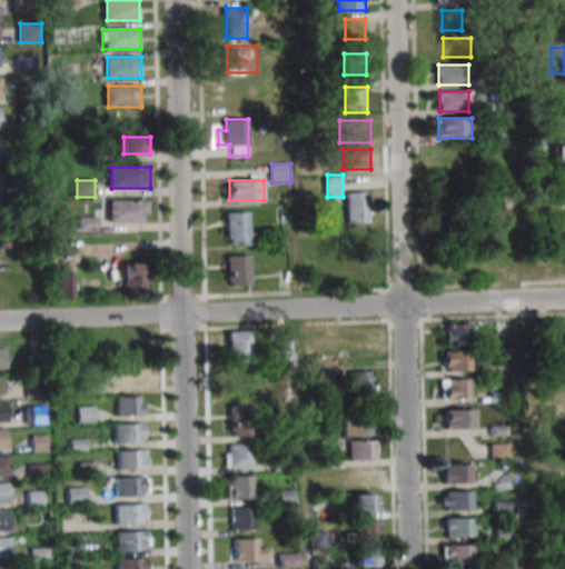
[(370,192),(348,192),(348,223),(370,223),(370,192)]
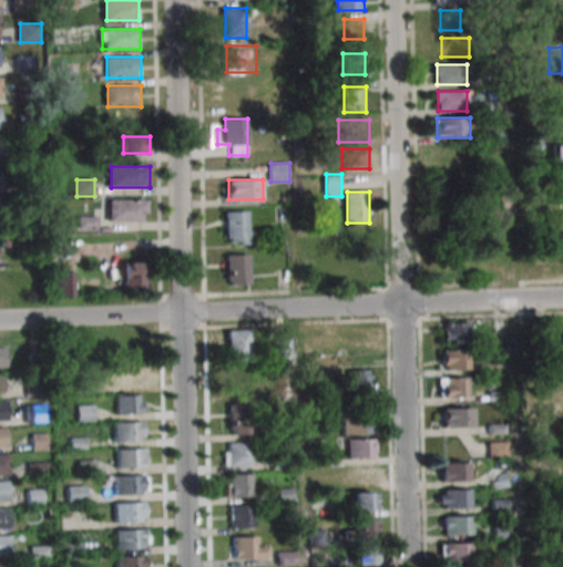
[(150,199),(111,199),(111,223),(150,223),(150,199)]
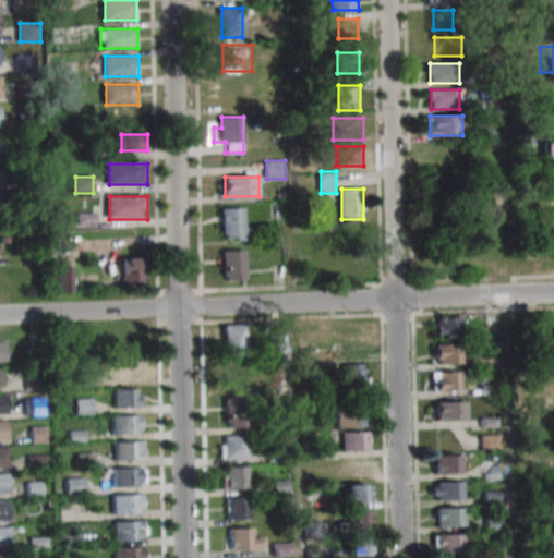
[(249,240),(249,208),(225,208),(225,240),(249,240)]
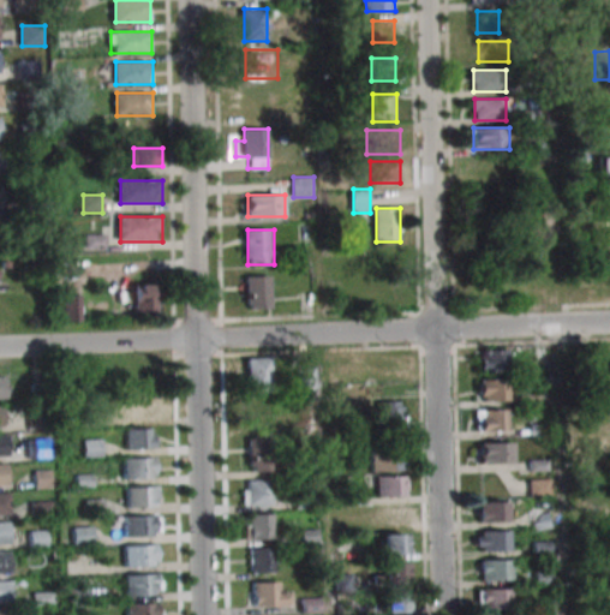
[(370,249),(370,272),(400,272),(400,249),(370,249)]
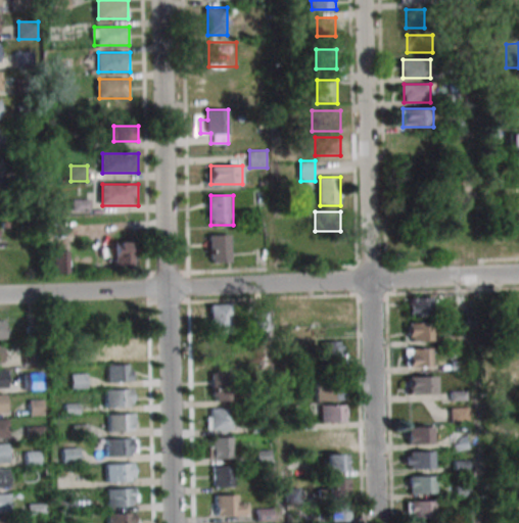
[(210,235),(210,263),(231,263),(231,235),(210,235)]
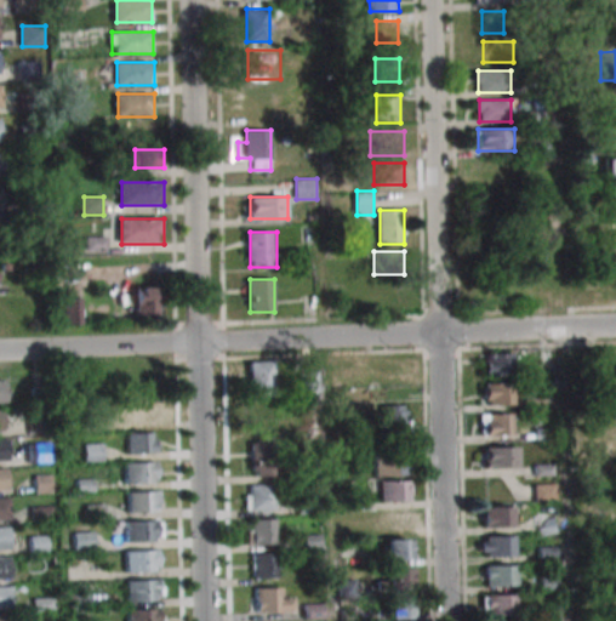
[(161,315),(161,286),(137,286),(137,315),(161,315)]
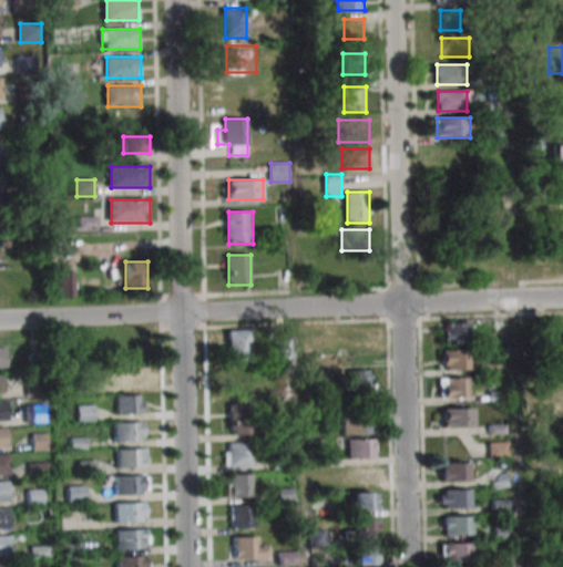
[(78,297),(78,281),(64,281),(64,297),(78,297)]
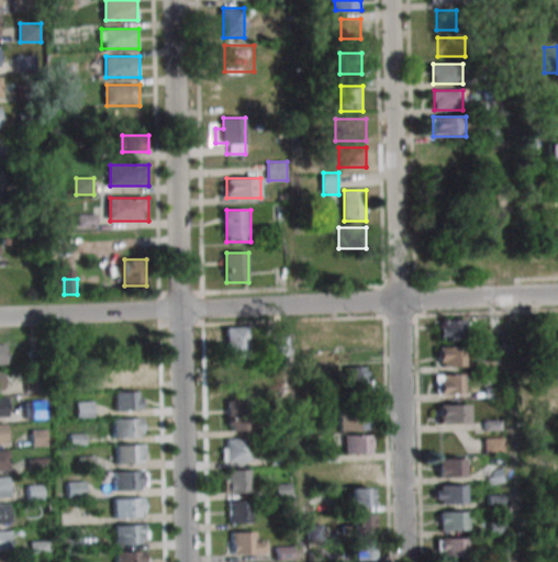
[(467,339),(467,319),(441,319),(441,339),(467,339)]
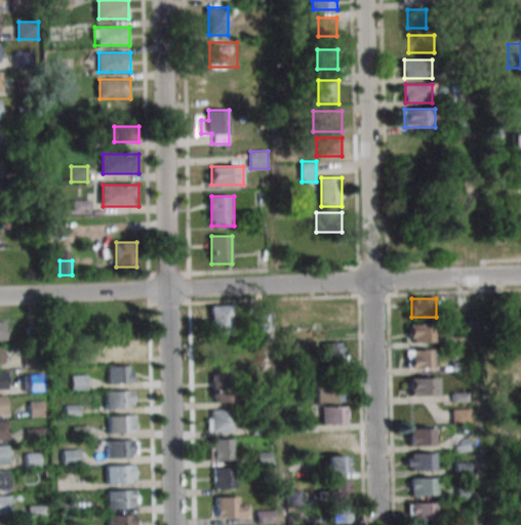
[(344,304),(318,304),(318,322),(344,322),(344,304)]
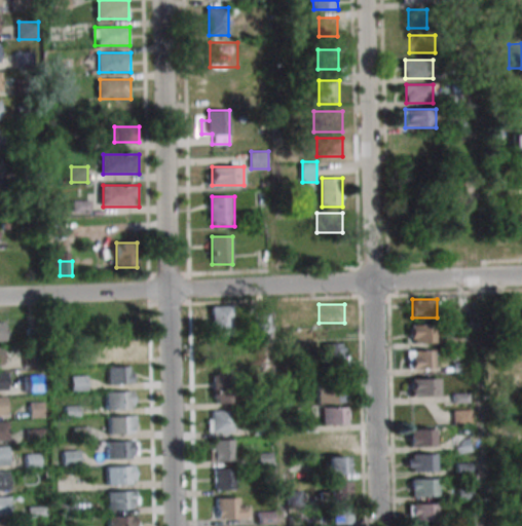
[(235,306),(215,306),(215,336),(235,336),(235,306)]
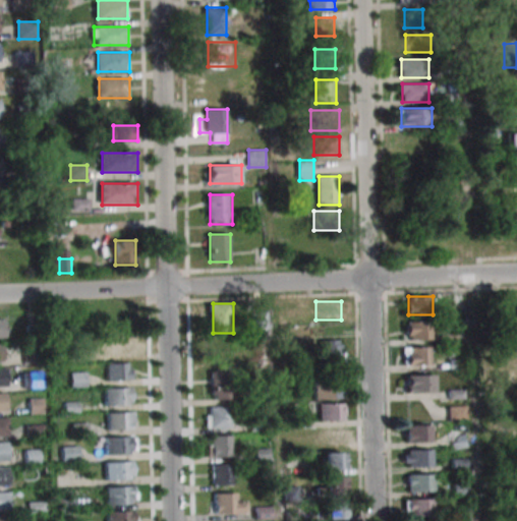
[(109,328),(132,328),(132,309),(109,309),(109,328)]
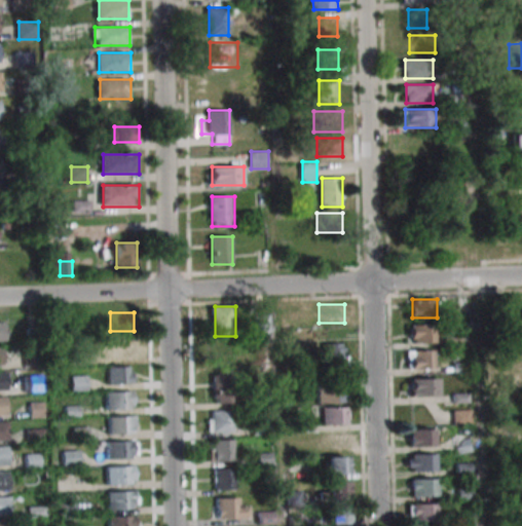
[(258,314),(258,332),(273,332),(273,314),(258,314)]
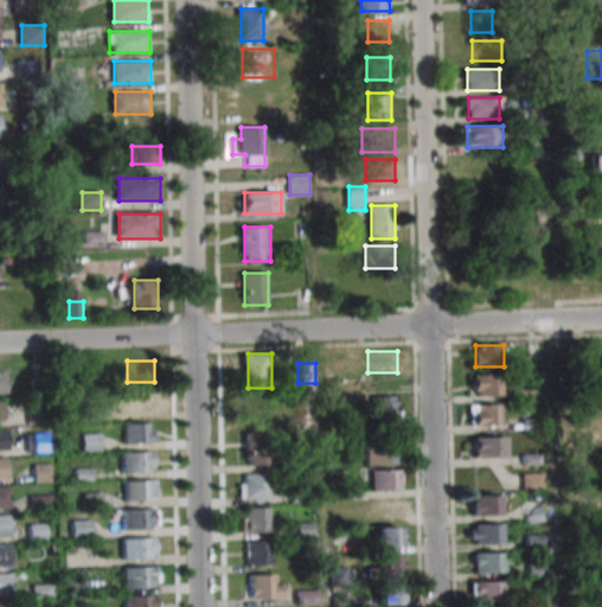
[(11,372),(0,372),(0,394),(11,394),(11,372)]
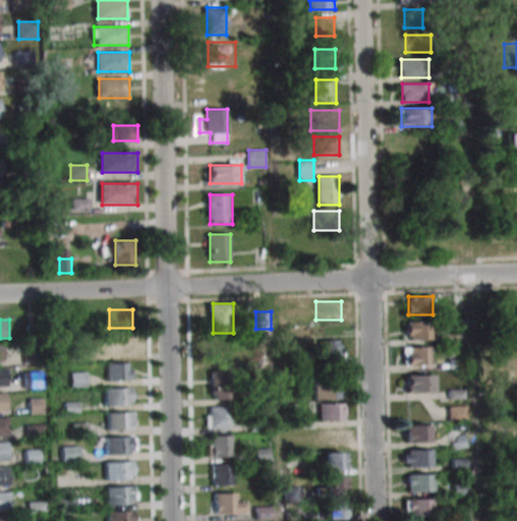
[(434,322),(408,322),(408,339),(434,339),(434,322)]
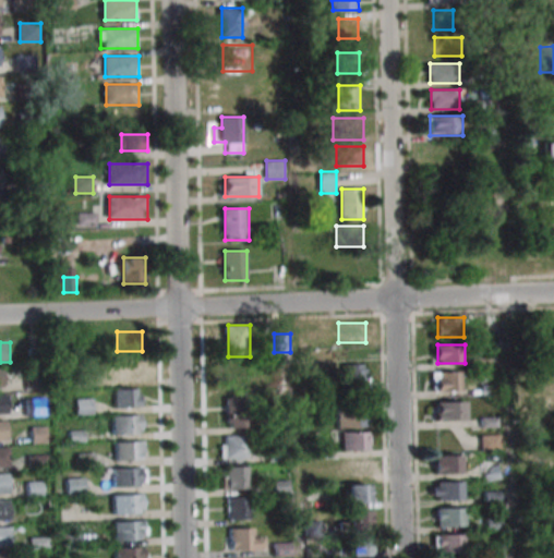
[(116,363),(116,381),(142,381),(142,363),(116,363)]
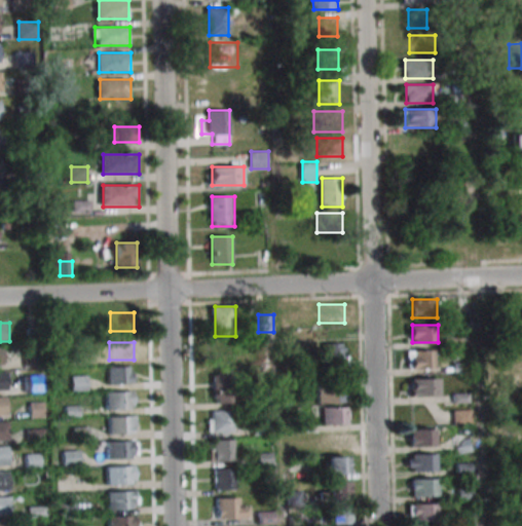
[(238,343),(218,343),(218,368),(238,368),(238,343)]
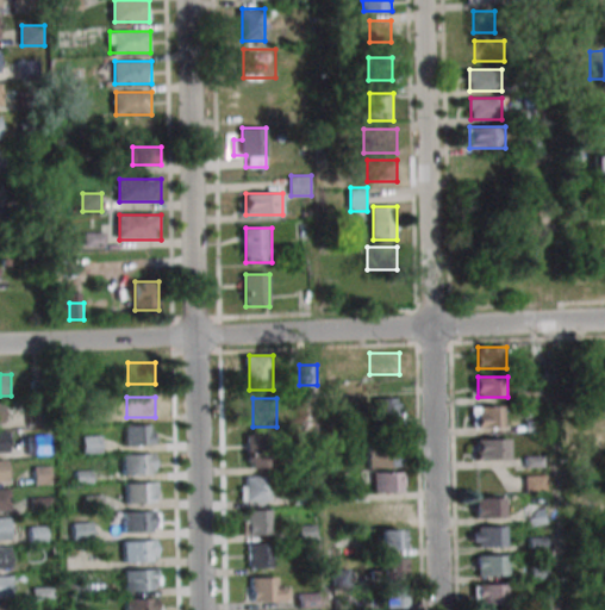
[(380,425),(404,425),(404,398),(380,398),(380,425)]
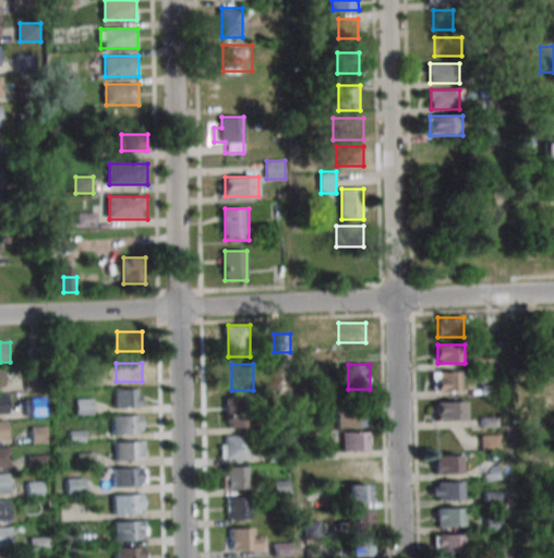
[(464,372),(435,372),(435,391),(464,391),(464,372)]
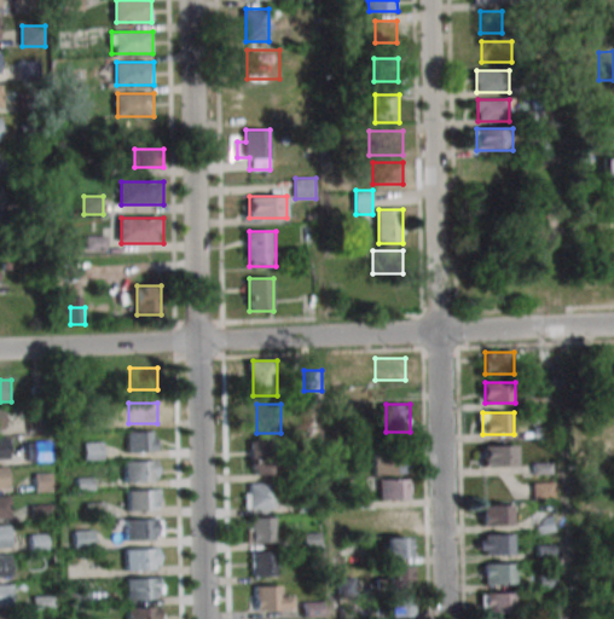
[(129,432),(129,451),(158,451),(158,432),(129,432)]
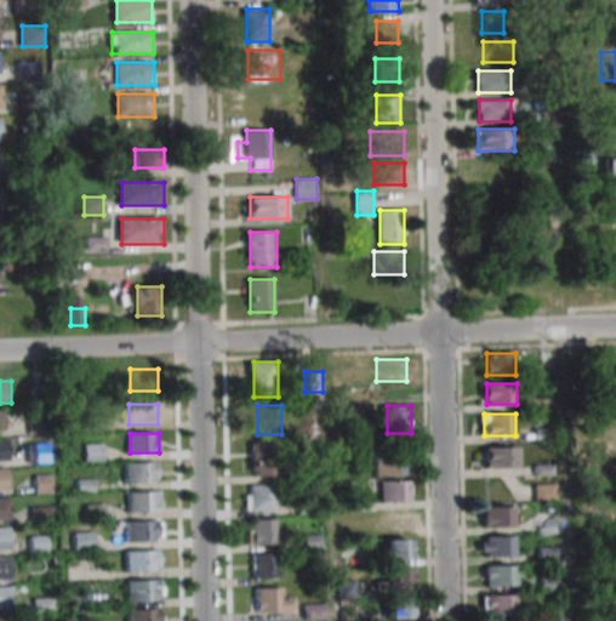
[(0,439),(0,461),(11,461),(11,440),(0,439)]
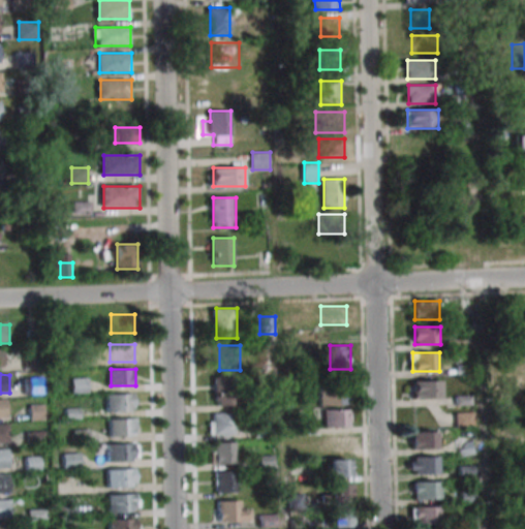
[(47,394),(47,378),(27,378),(27,394),(47,394)]
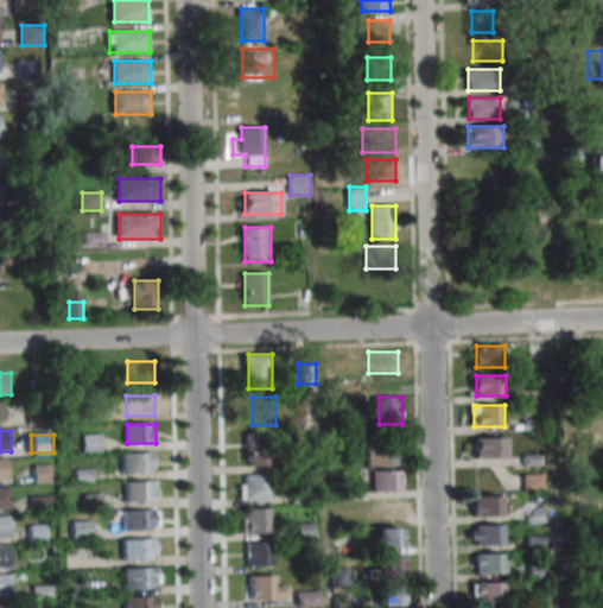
[(249,435),(249,467),(274,467),(274,435),(249,435)]
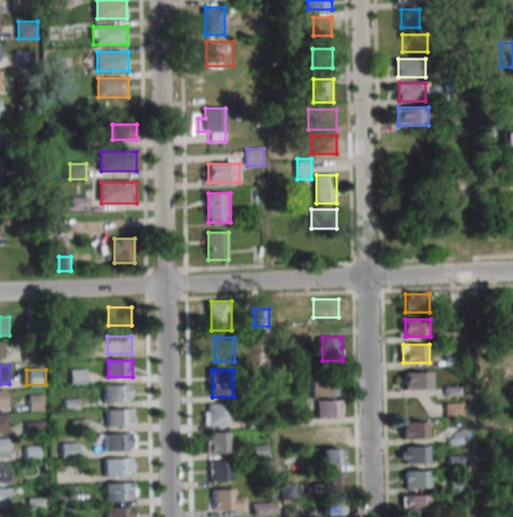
[(433,390),(433,373),(405,373),(405,390),(433,390)]
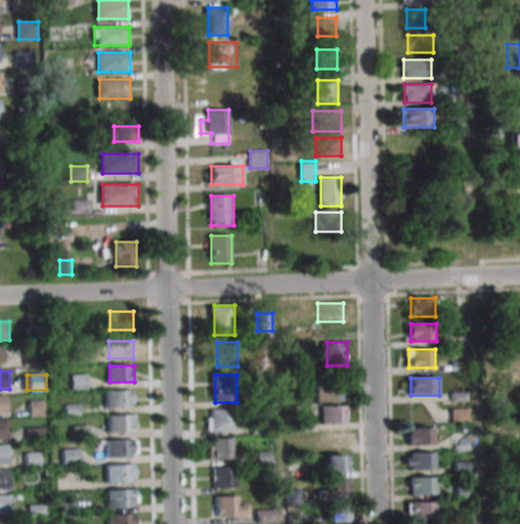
[(347,401),(347,385),(318,385),(318,401),(347,401)]
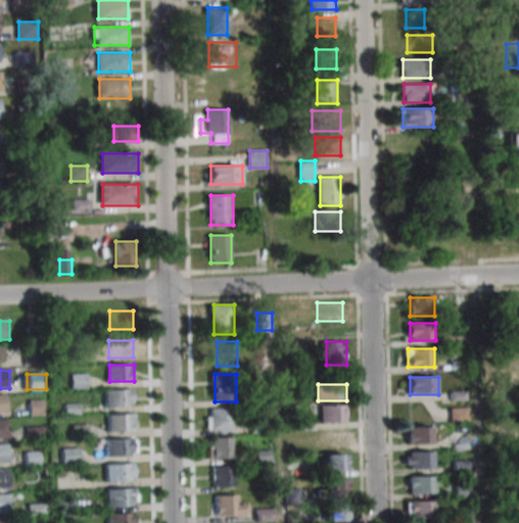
[(136,389),(107,389),(107,407),(136,407),(136,389)]
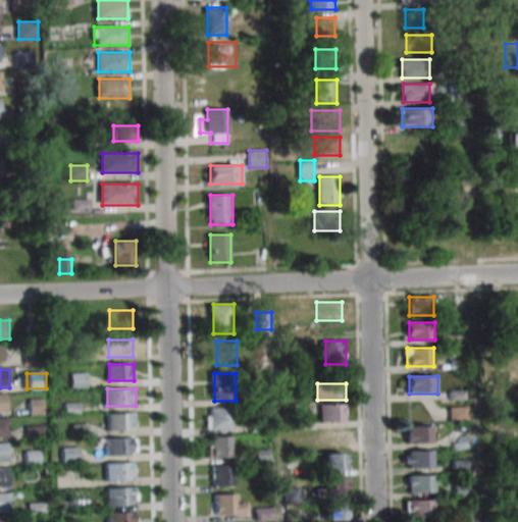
[(0,412),(10,413),(10,395),(0,394),(0,412)]
